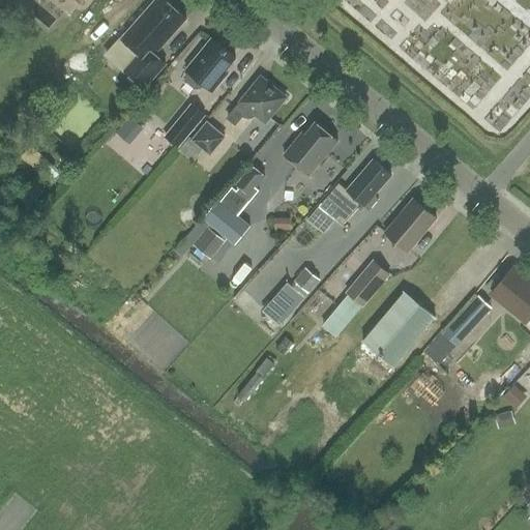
[(186,19),(165,0),(156,0),(122,39),(140,55),(125,71),(145,89),(166,64),(155,55),(186,19)]
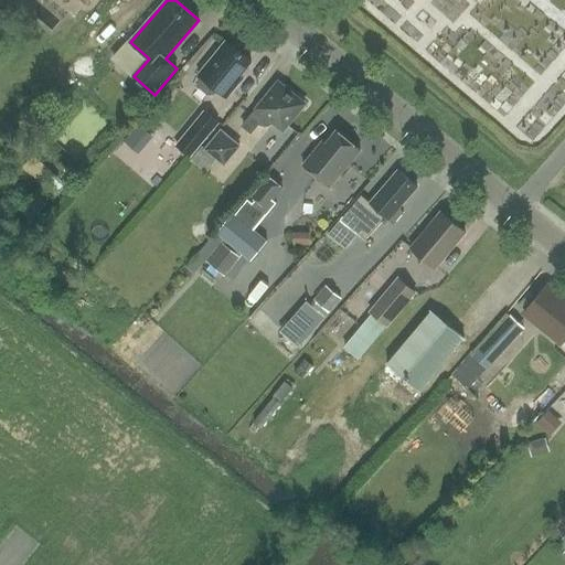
[(104,17),(97,23),(108,34),(125,18),(116,9),(106,19),(104,17)]
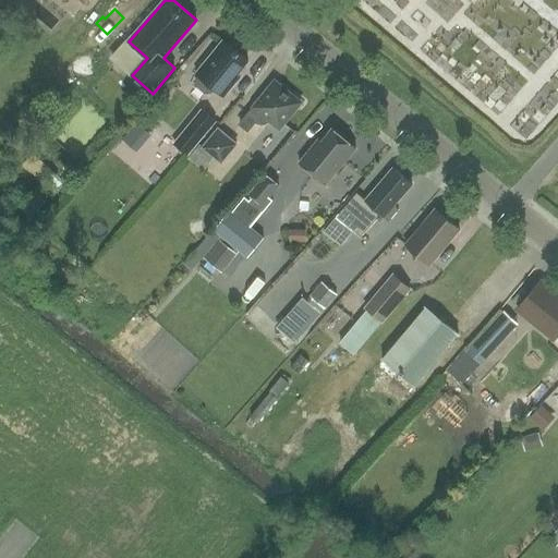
[(237,51),(223,41),(196,74),(198,76),(195,80),(196,86),(206,94),(211,93),(215,89),(225,97),(241,79),(238,75),(250,62),(240,55),(241,53),(237,50),(237,51)]
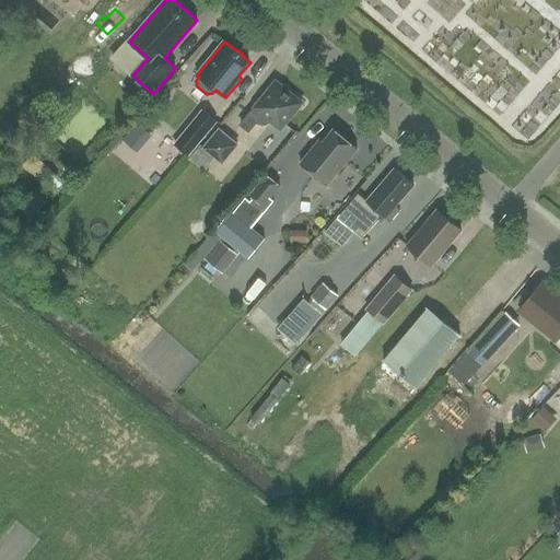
[(277,83),(242,125),(249,131),(257,123),(259,125),(265,126),(270,124),(271,121),(281,129),(302,104),(277,83)]
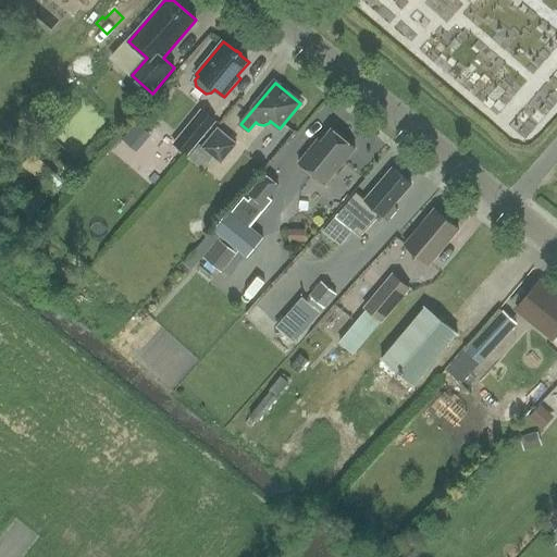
[(187,158),(218,124),(203,111),(173,145),(187,158)]
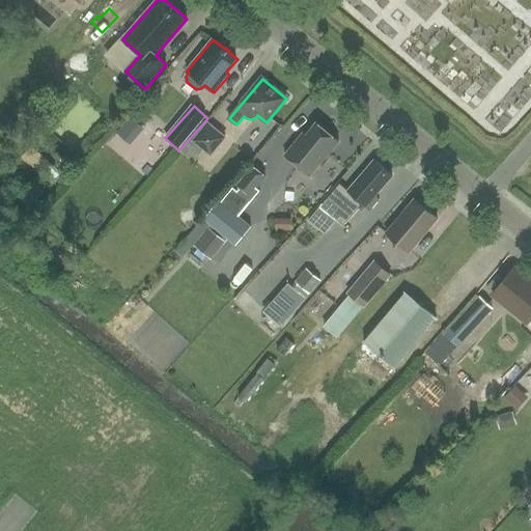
[(212,157),(227,138),(208,122),(193,141),(212,157)]
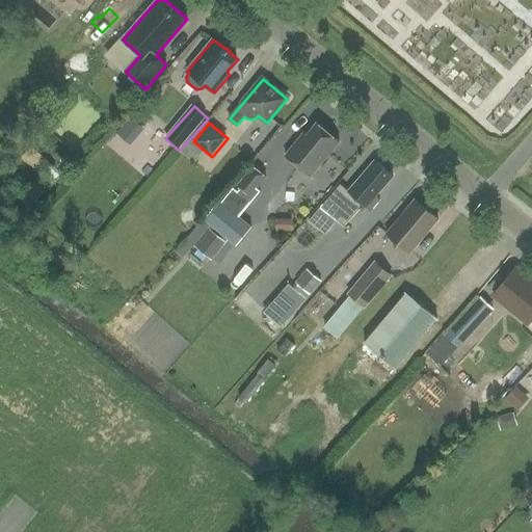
[(303,134),(286,156),(312,177),(320,165),(323,166),(329,159),(328,156),(340,142),(317,124),(307,136),(303,134)]
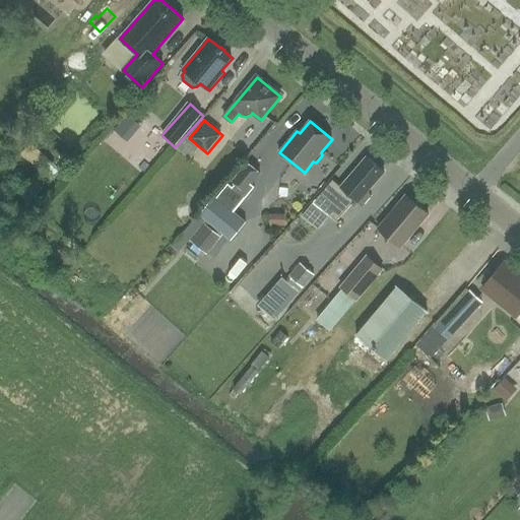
[(368,193),(385,173),(367,157),(341,188),(332,180),(314,202),(336,221),(355,199),(364,206),(373,197),(368,193)]
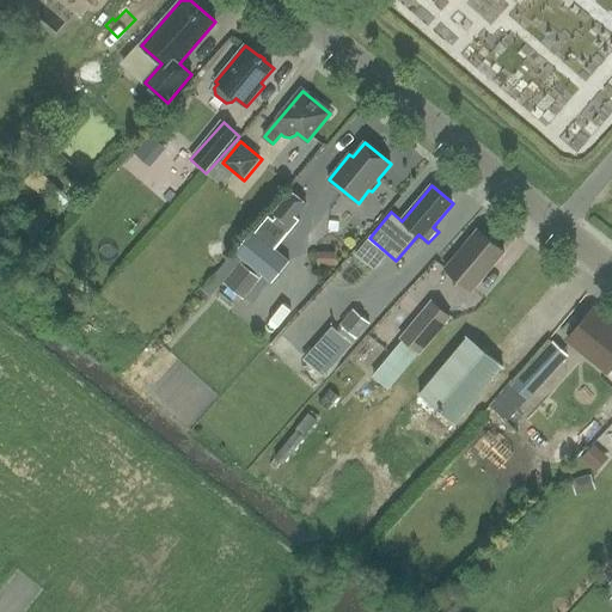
[(288,227),(306,206),(291,194),(273,215),(288,227)]
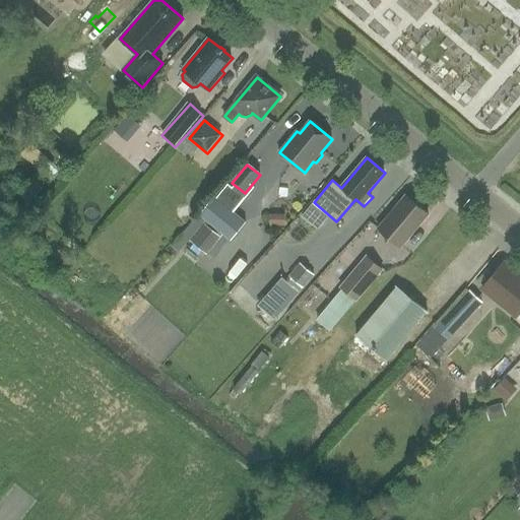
[(247,221),(235,211),(245,197),(229,184),(217,198),(214,195),(199,214),(232,241),(247,221)]
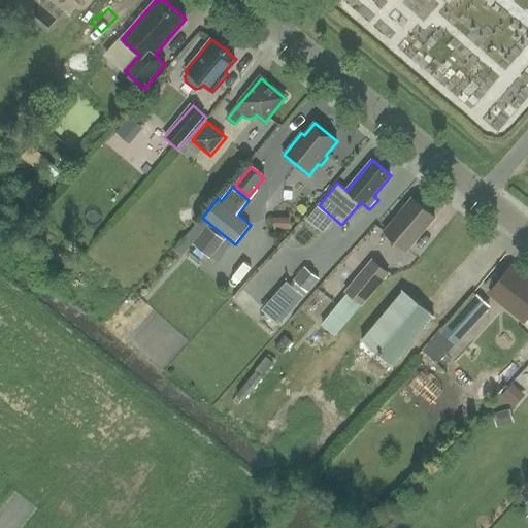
[(411,199),(384,232),(406,252),(434,219),(411,199)]
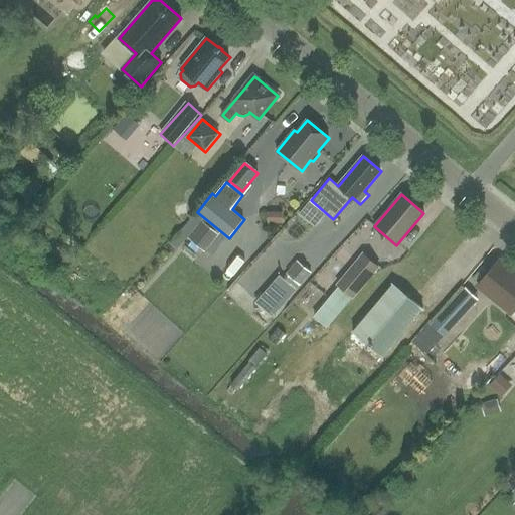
[(219,234),(202,221),(188,237),(206,252),(219,234)]
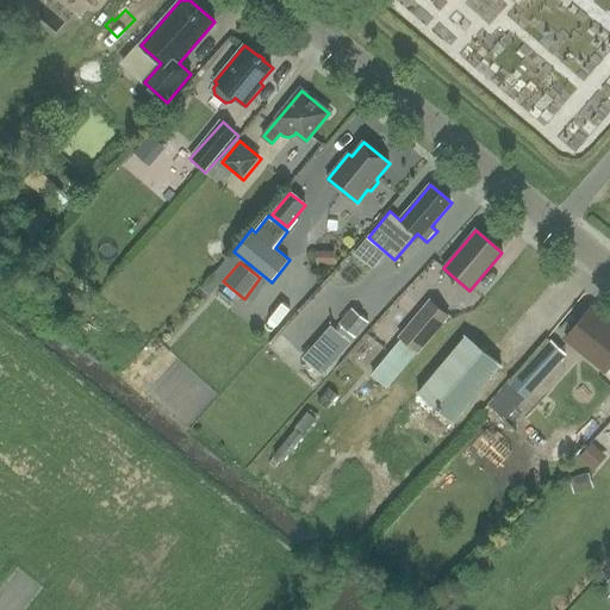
[(387,388),(417,354),(449,317),(430,300),(398,337),(400,341),(371,374),(387,388)]
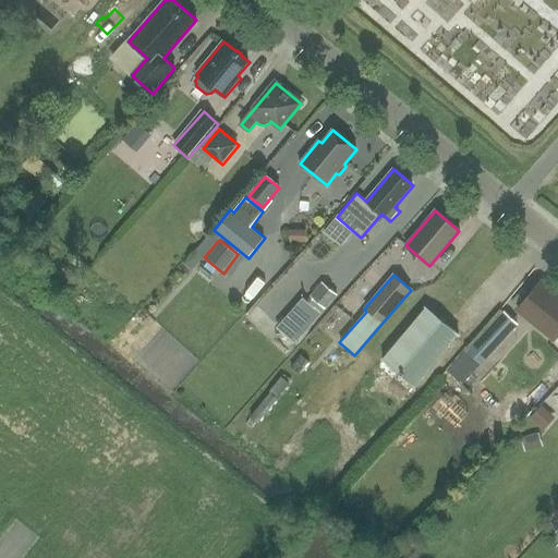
[(554,338),(557,332),(557,296),(542,283),(519,310),(554,338)]
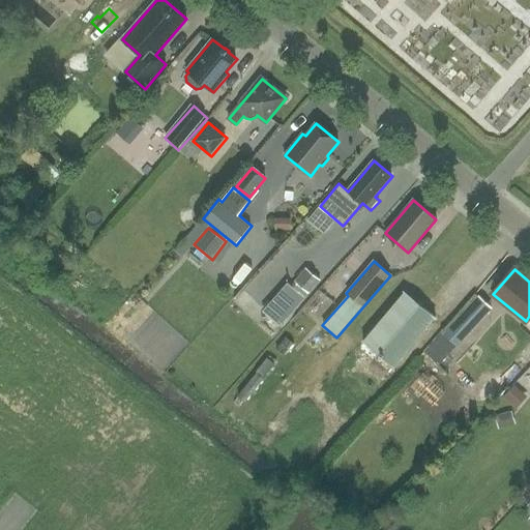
[(295,283),(310,294),(320,282),(305,270),(295,283)]
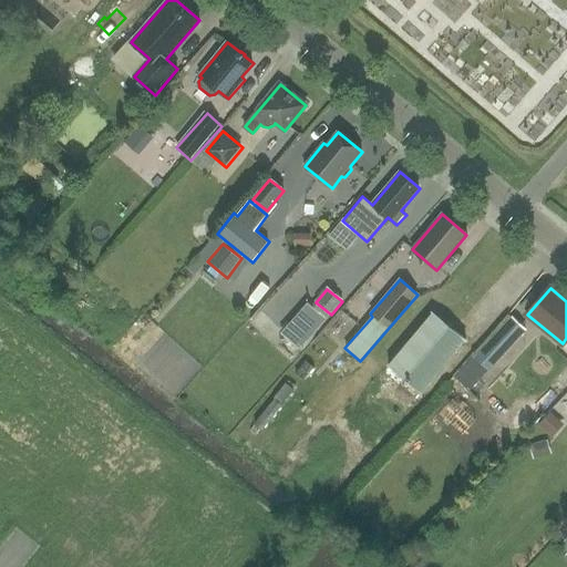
[(308,299),(282,329),(302,347),(328,317),(308,299)]
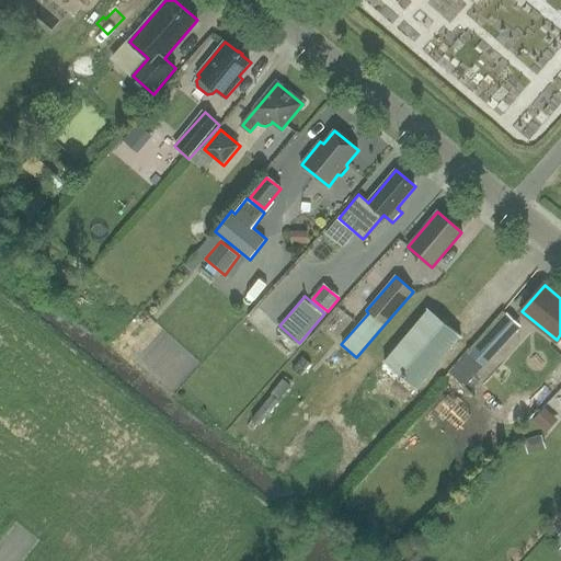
[(415,388),(437,363),(460,335),(428,309),(385,362),(415,388)]
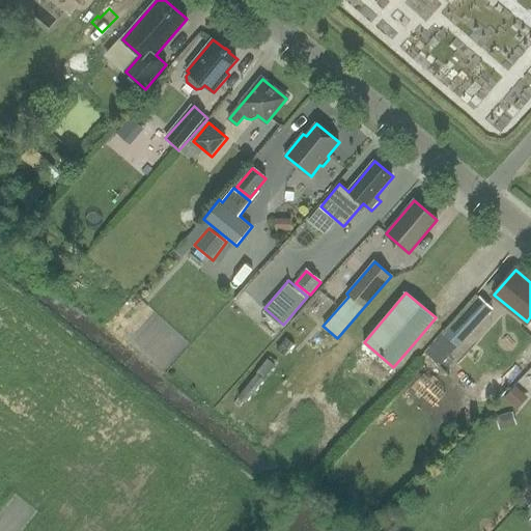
[(440,365),(493,308),(479,296),(445,334),(442,332),(424,351),(440,365)]
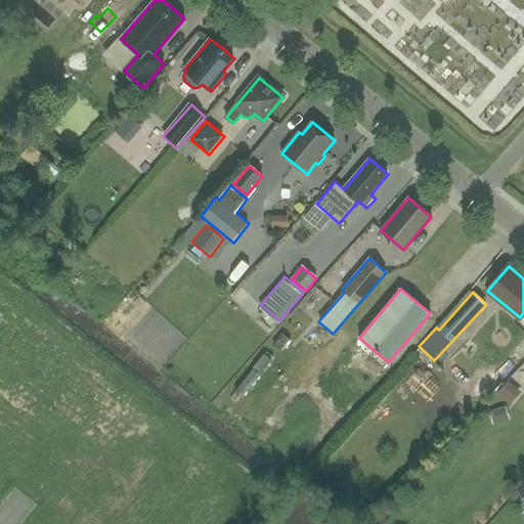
[(261,375),(254,368),(235,391),(243,397),(261,375)]
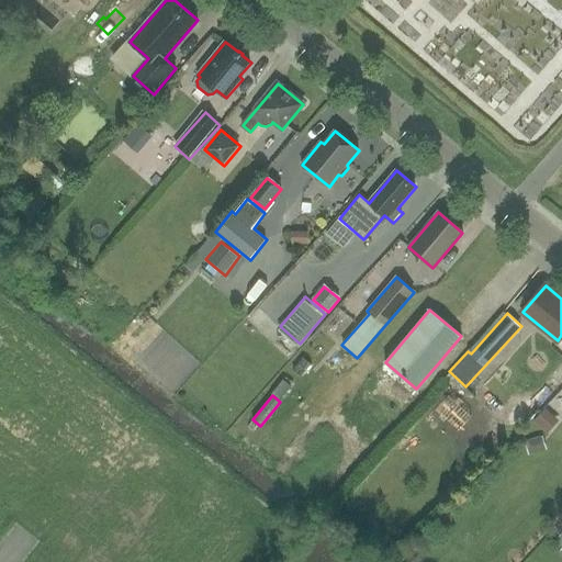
[(543,430),(554,418),(546,409),(535,423),(543,430)]
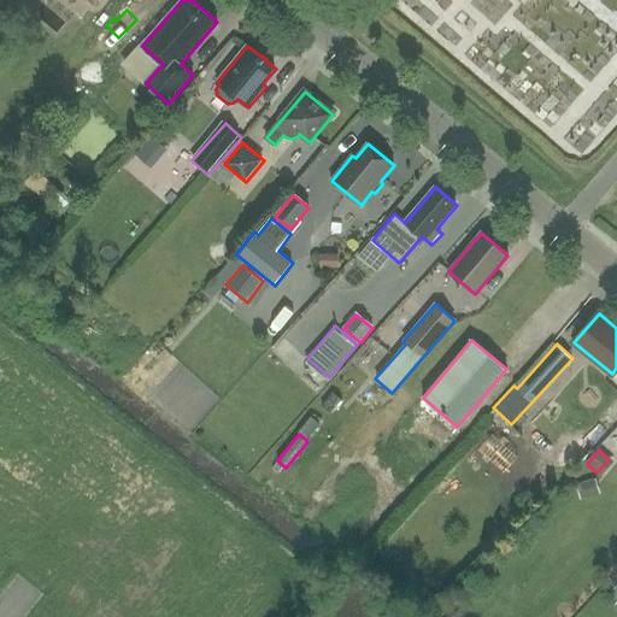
[(595,495),(591,482),(577,486),(582,500),(595,495)]
